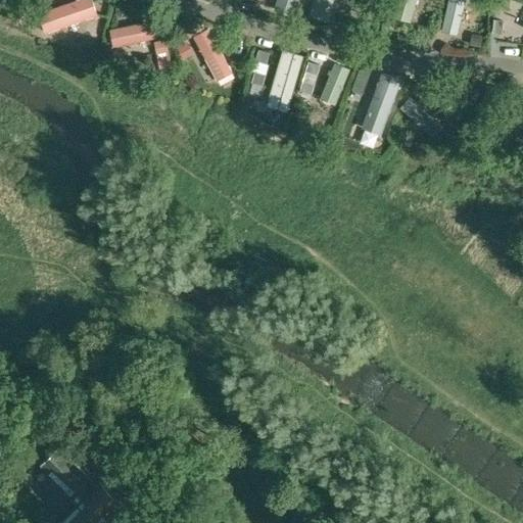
[(52,29),(103,11),(99,0),(73,0),(46,9),(52,29)]
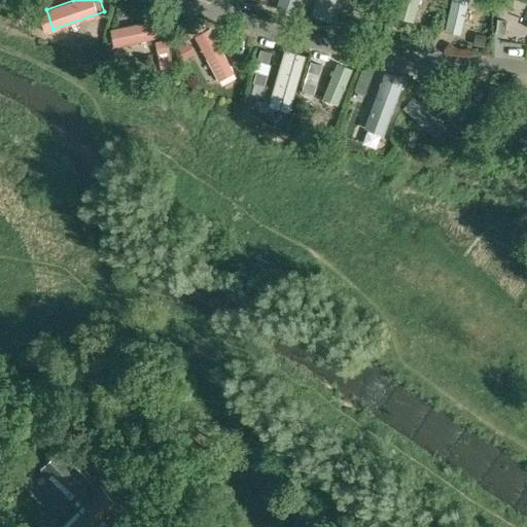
[(300,0),(277,0),(274,10),(294,16),(300,0)]
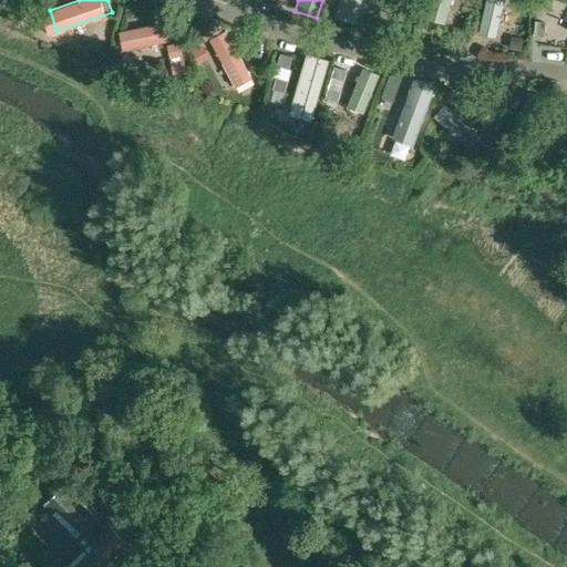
[(360,0),(339,0),(333,18),(353,24),(360,0)]
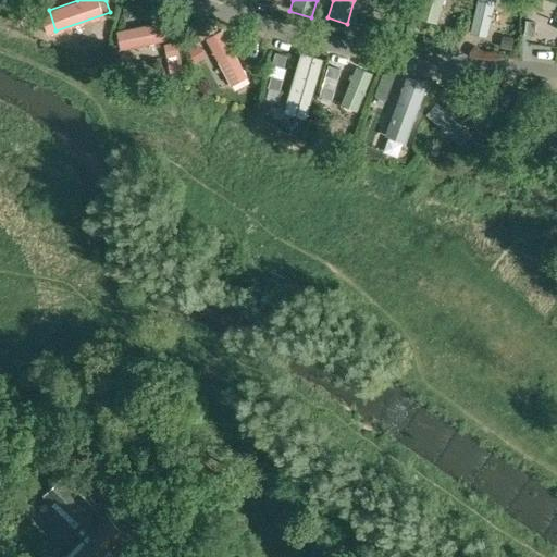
[(442,0),(421,0),(417,17),(435,24),(442,0)]
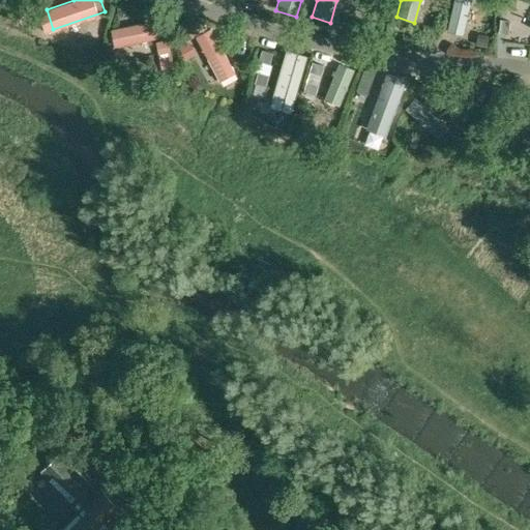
[(470,0),(453,0),(447,30),(464,34),(470,0)]
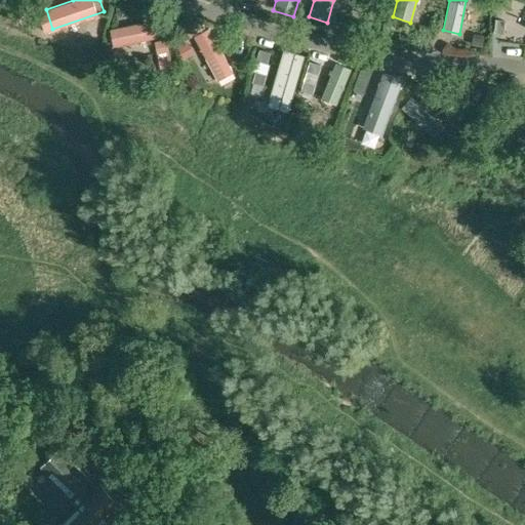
[(519,3),(502,1),(496,44),(513,46),(519,3)]
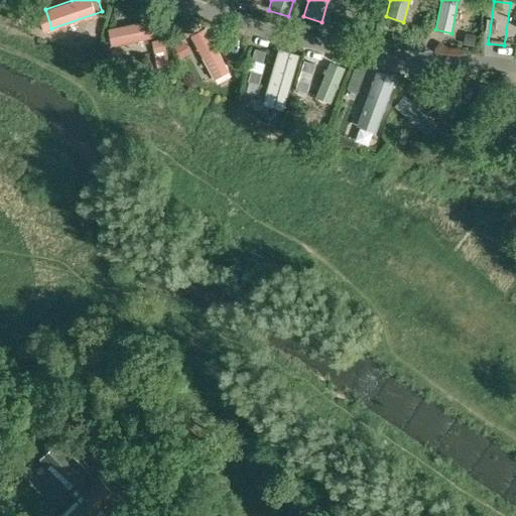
[(153,37),(149,20),(107,29),(110,46),(153,37)]
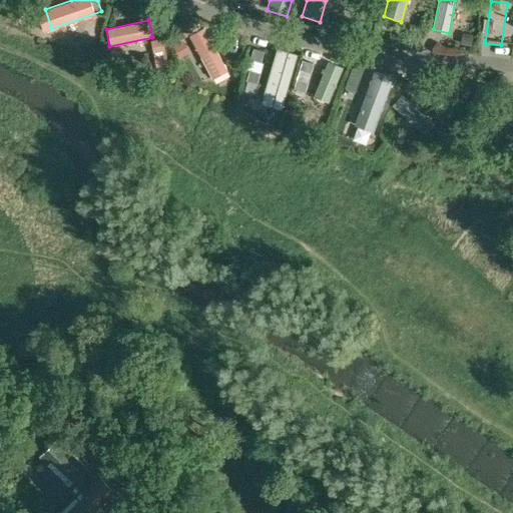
[(211,22),(195,30),(218,73),(234,65),(211,22)]
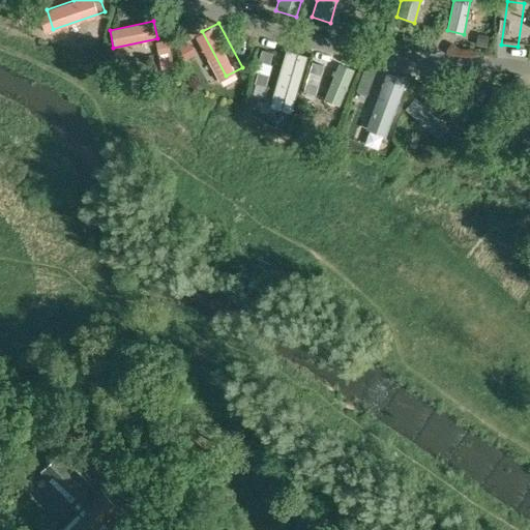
[(174,36),(160,40),(170,65),(183,60),(174,36)]
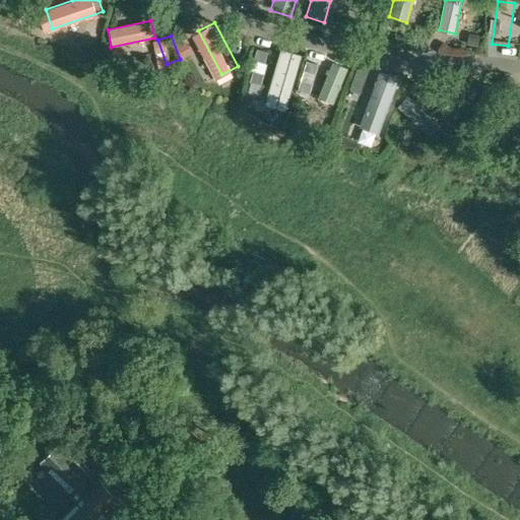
[(347,68),(334,62),(319,98),(333,104),(347,68)]
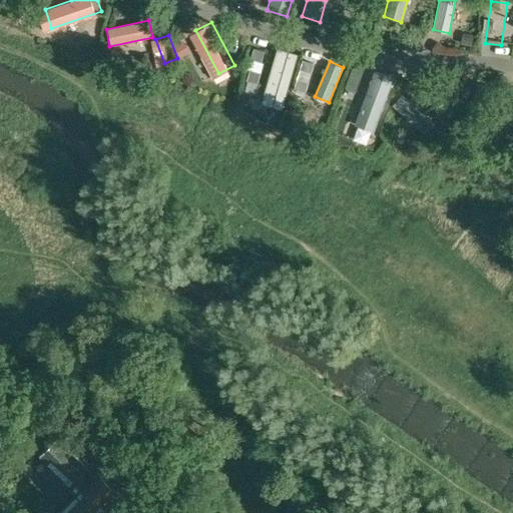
[(363,123),(385,127),(398,71),(375,66),(363,123)]
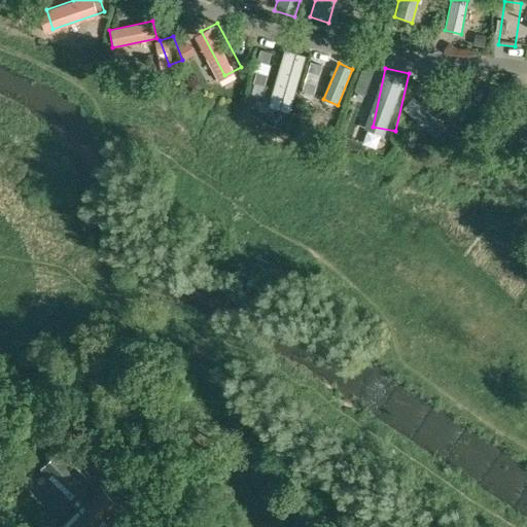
[(446,127),(415,99),(405,109),(435,137),(446,127)]
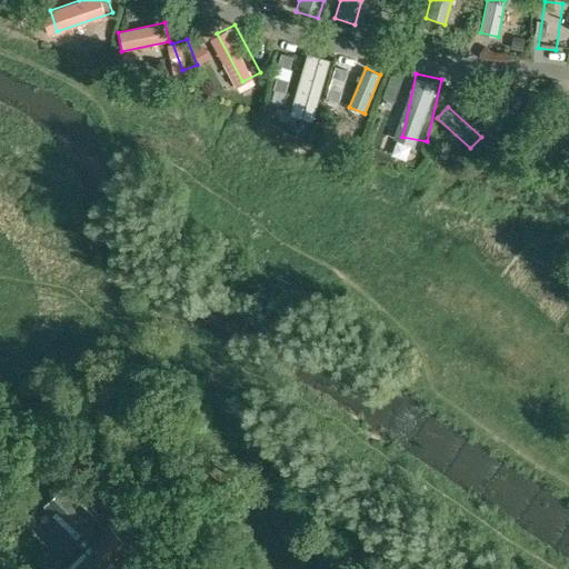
[(110,568),(133,546),(113,526),(125,515),(98,489),(85,503),(65,485),(46,505),(87,546),(63,568),(110,568)]
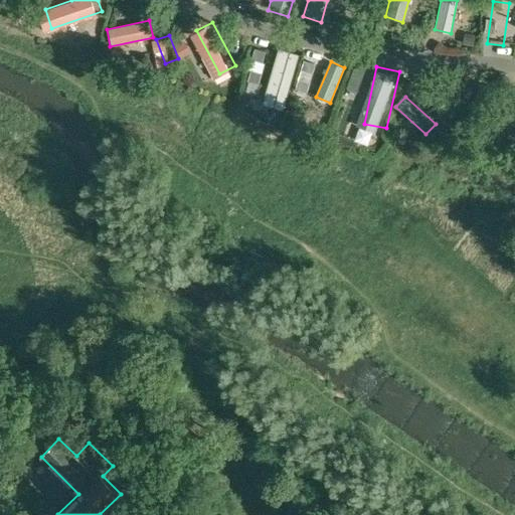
[(201,465),(207,464),(209,457),(204,453),(194,453),(192,461),(201,465)]
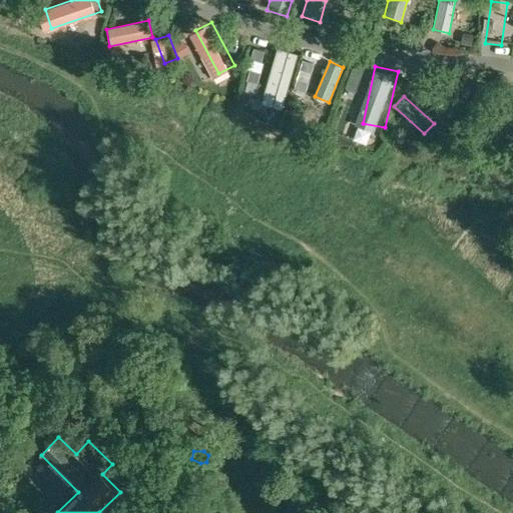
[(189,497),(179,499),(178,507),(188,509),(194,507),(194,500),(189,497)]
